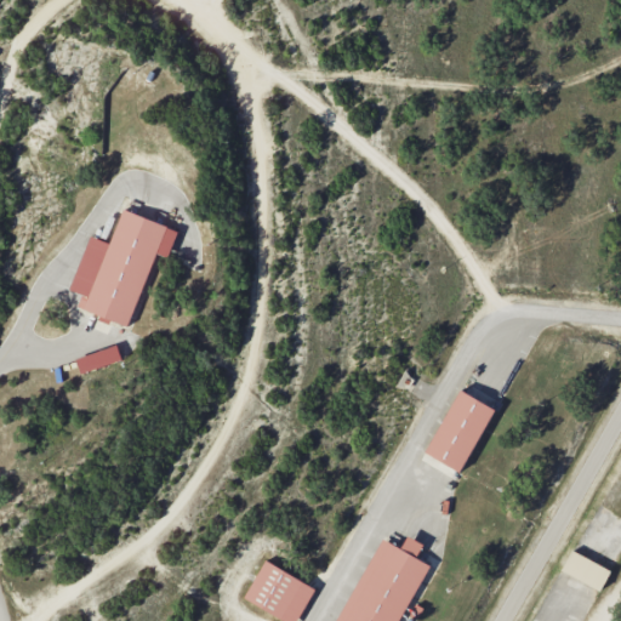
[(89,235),(70,290),(81,294),(77,307),(100,314),(98,317),(129,328),(155,252),(169,257),(178,229),(123,210),(110,243),(89,235)]
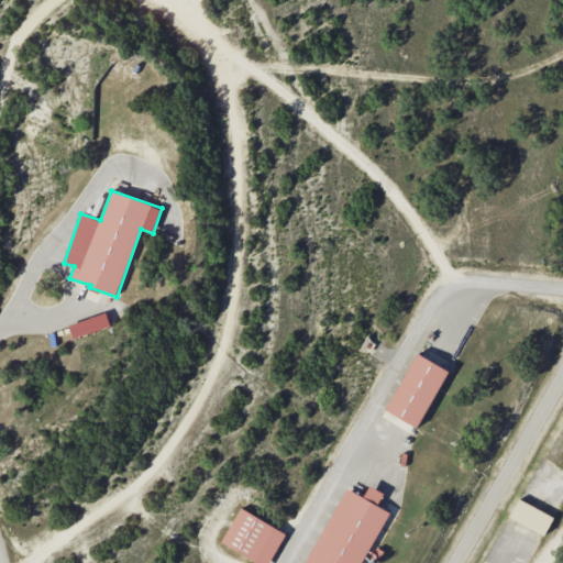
[(74,339),(111,326),(106,312),(69,326),(74,339)]
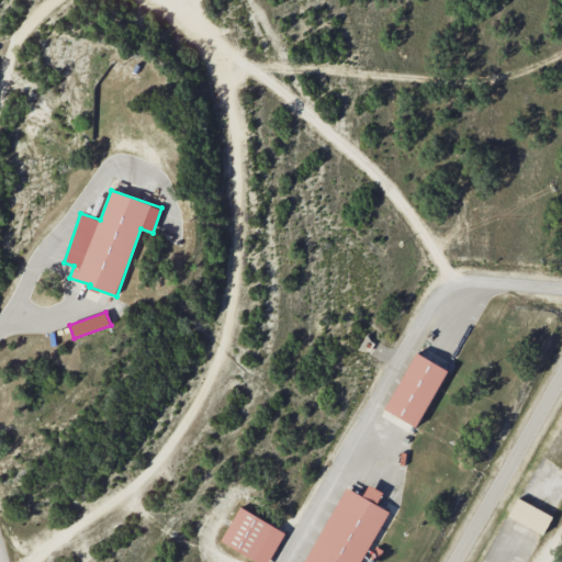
[(447,370),(415,353),(385,411),(417,427),(447,370)]
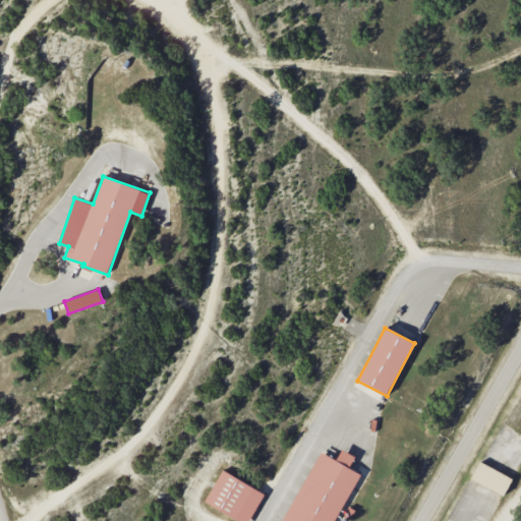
[(334,520),(359,473),(349,468),(355,456),(342,449),(337,460),(319,451),(282,520),(334,520)]
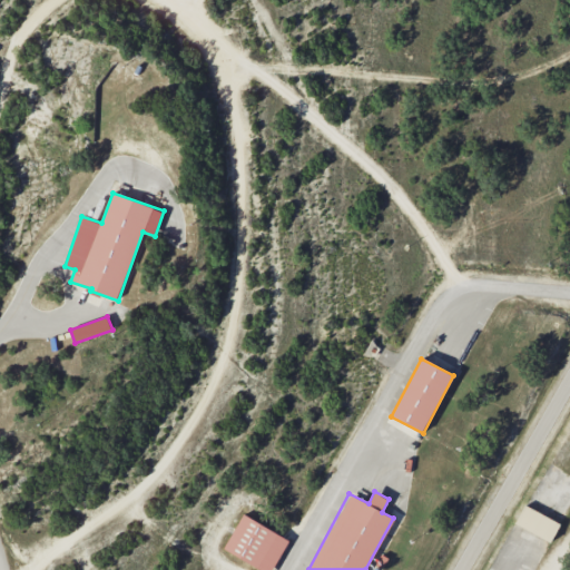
[(516,523),(551,542),(561,524),(524,504),(516,523)]
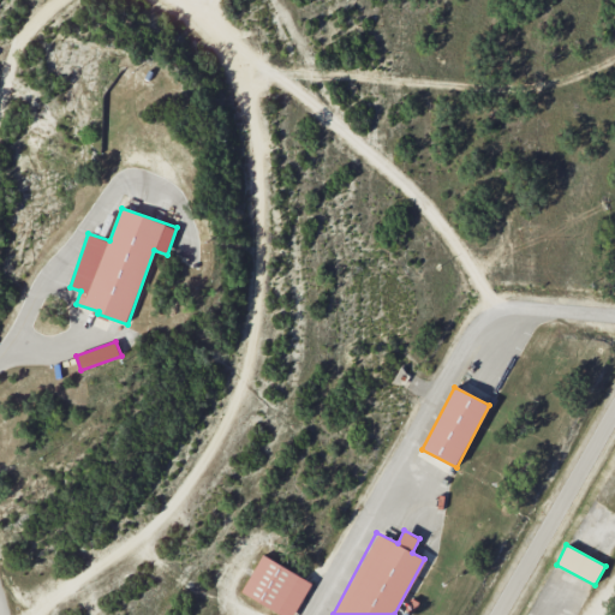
[(242,593),(282,614),(293,614),(312,581),(261,555),(242,593)]
